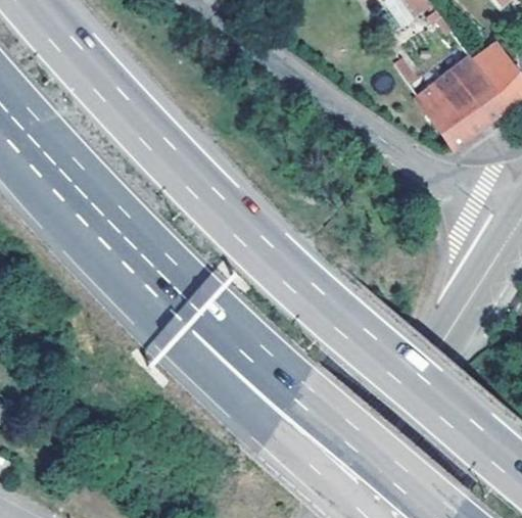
[(416,15),(405,0),(386,0),(404,24),(416,15)]
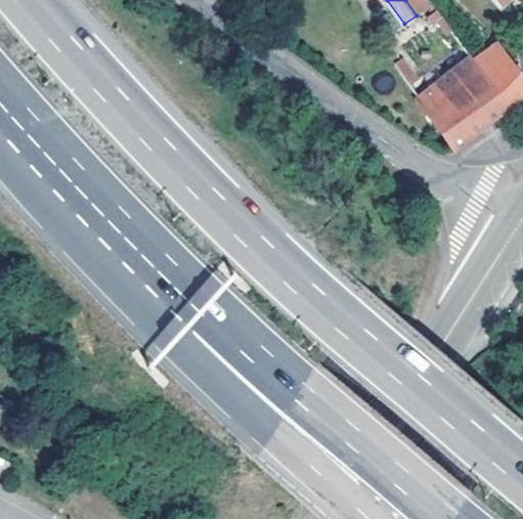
[(412,0),(420,9),(432,2),(430,0),(412,0)]
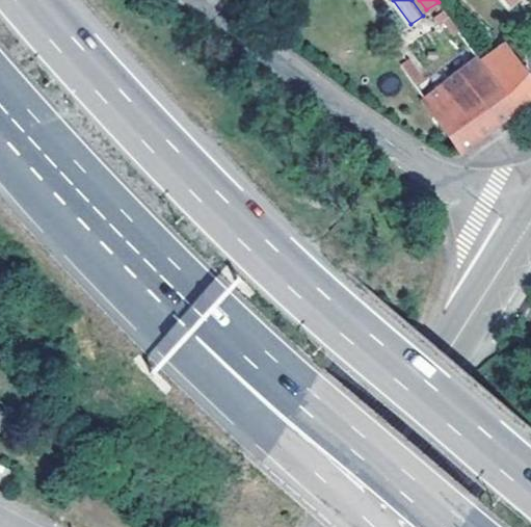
[(530,90),(530,80),(505,41),(480,57),(479,55),(477,57),(514,108),(530,90)]
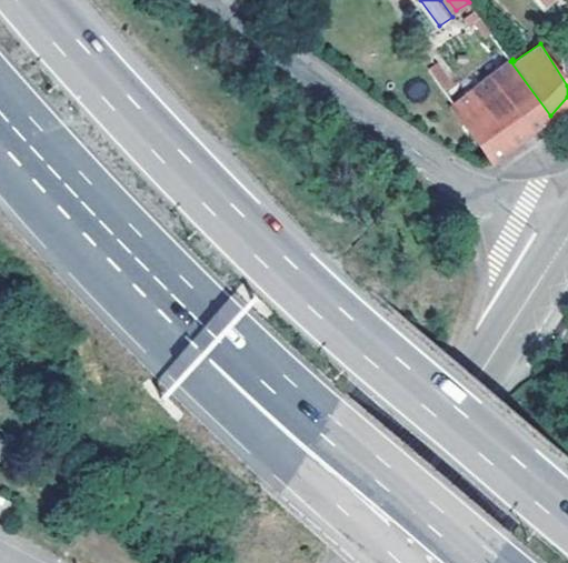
[(516,140),(550,116),(510,61),(449,102),(489,159),(516,140)]
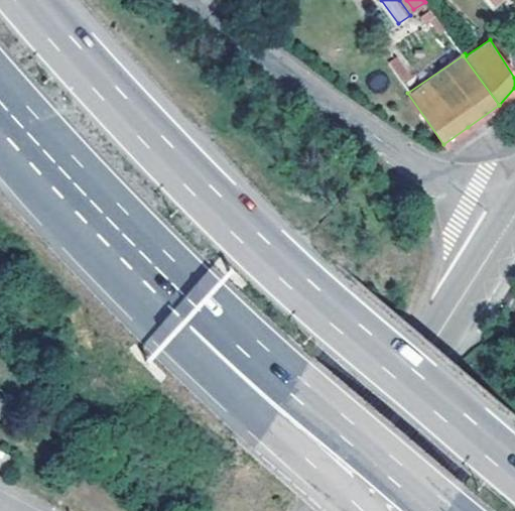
[(0,417),(11,398),(0,392),(0,417)]
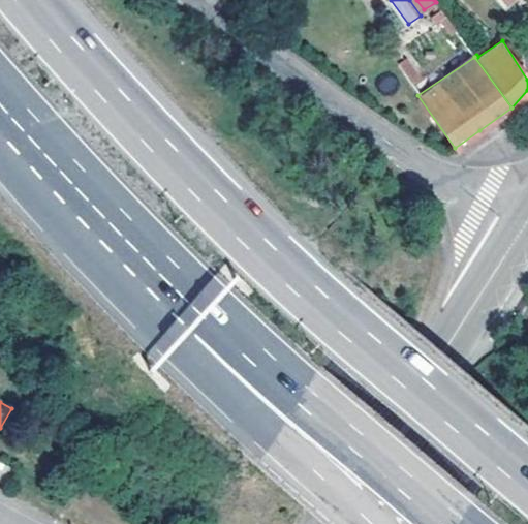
All buildings are outlined.
